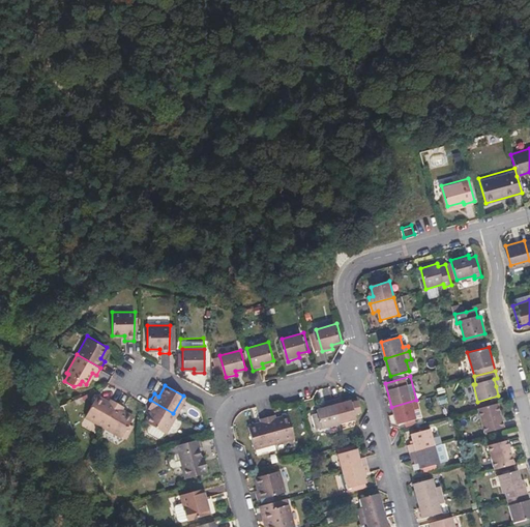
[(84,414),(102,425),(116,401),(110,397),(107,402),(95,396),(84,414)]
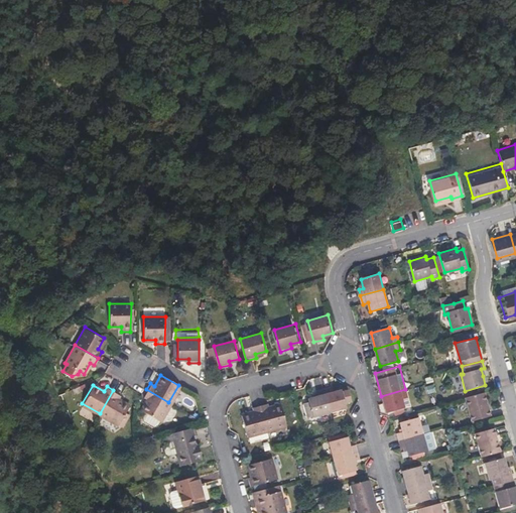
[(324,389),(331,413),(347,409),(346,403),(352,401),(349,390),(343,392),(342,390),(333,392),(332,387),(324,389)]
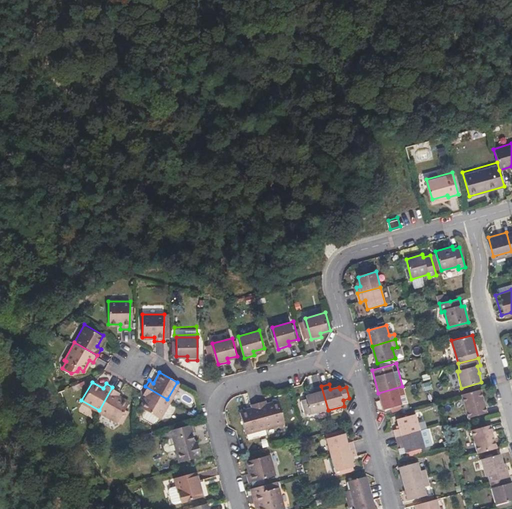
[(167,399),(145,386),(141,393),(145,396),(139,406),(157,417),(167,399)]
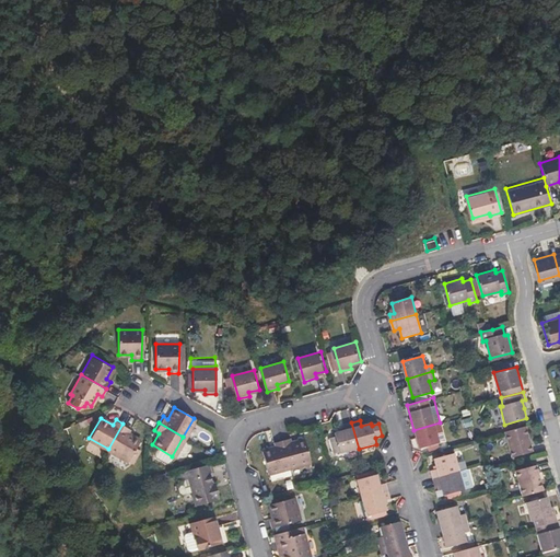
[(340,454),(359,449),(351,422),(343,425),(345,430),(335,433),(340,454)]
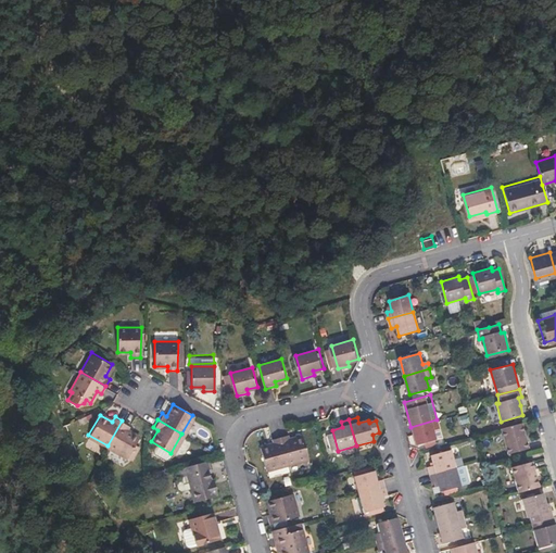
[(437,419),(411,427),(416,445),(425,443),(426,447),(437,444),(437,440),(442,439),(440,428),(437,419)]
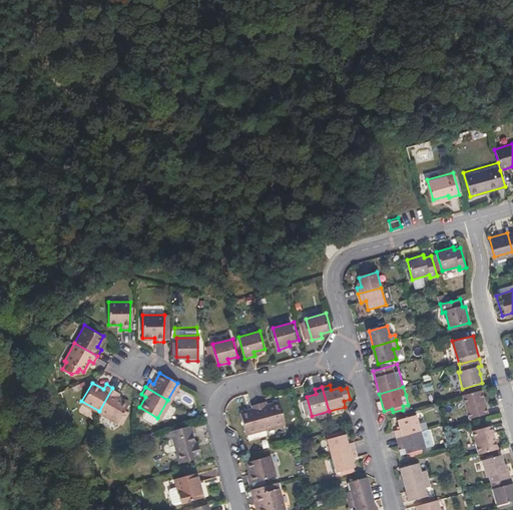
[(112,388),(99,411),(117,421),(127,402),(117,396),(119,392),(112,388)]
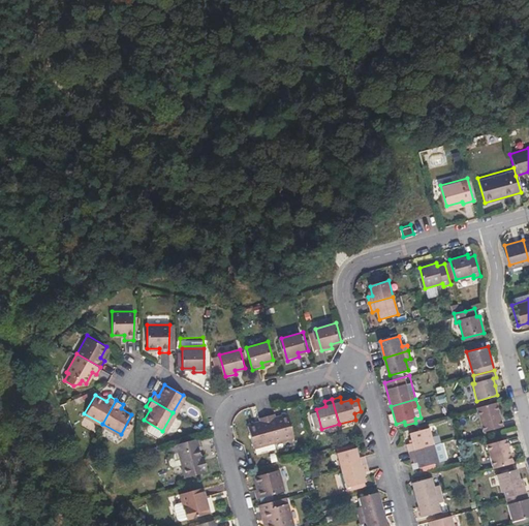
[(497,402),(477,407),(485,432),(504,427),(497,402)]
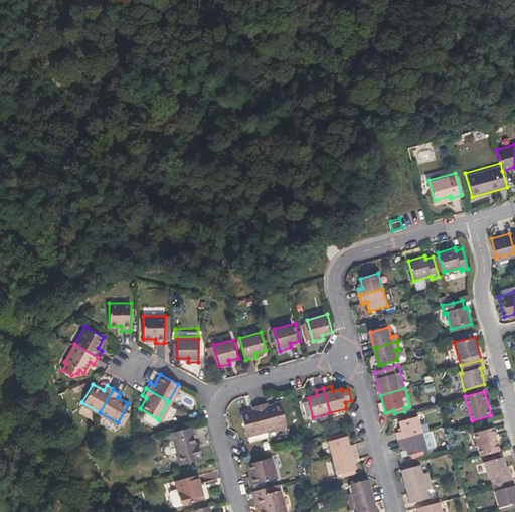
[(259,405),(267,431),(287,425),(281,404),(268,407),(267,403),(259,405)]
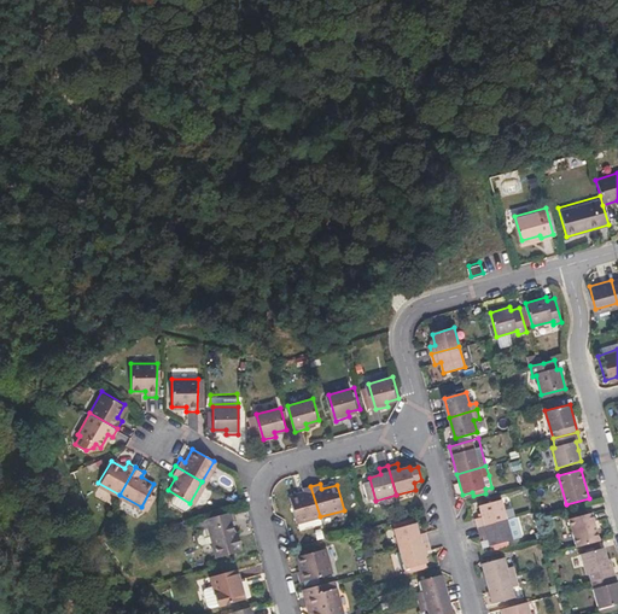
[(297,522),(320,516),(310,486),(302,489),(304,493),(290,497),(297,522)]
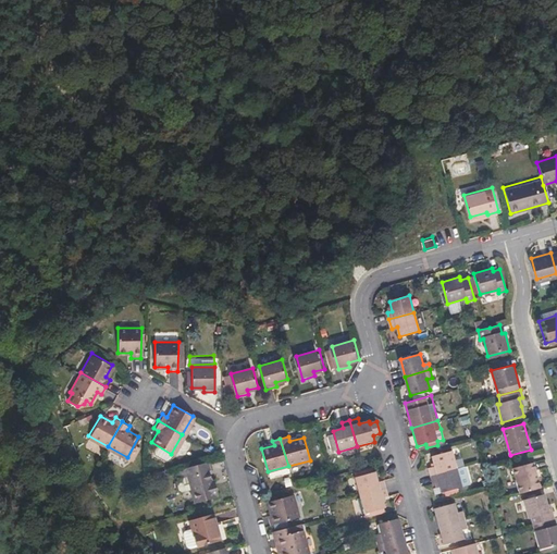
[(432,476),(458,469),(453,452),(433,457),(435,467),(430,468),(432,476)]
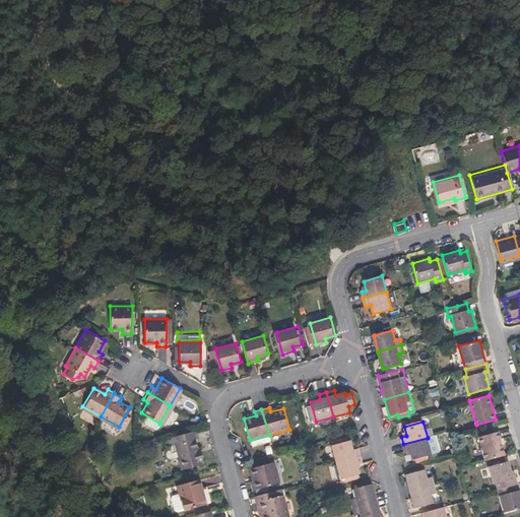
[(485,461),(505,455),(499,432),(479,437),(485,461)]
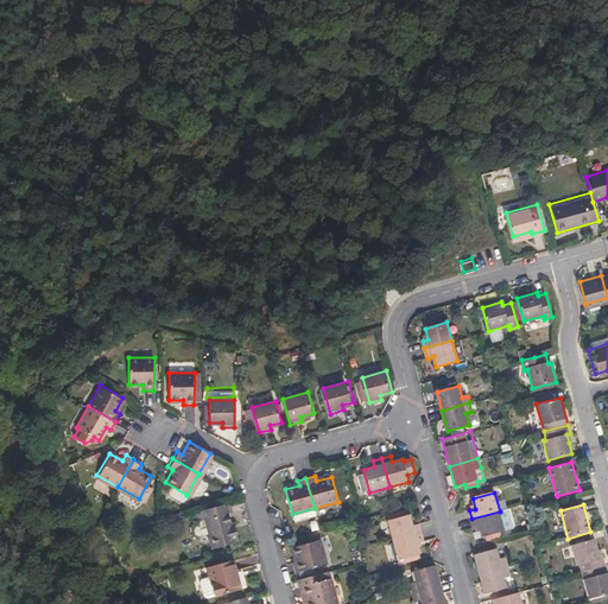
[(393,540),(422,533),(419,523),(413,526),(410,515),(407,510),(390,515),(391,521),(387,521),(393,540)]
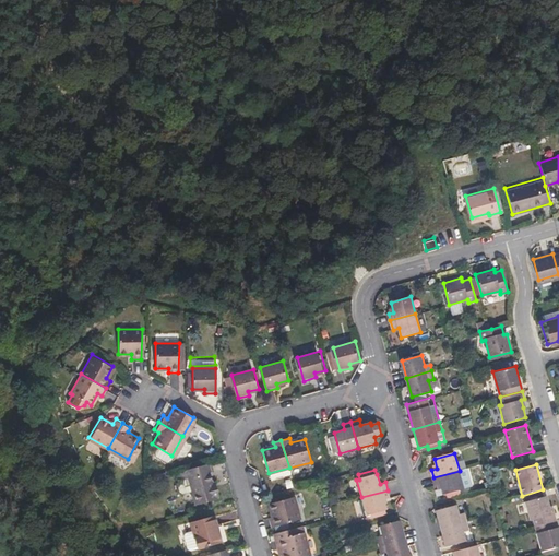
[(218,494),(215,485),(213,485),(212,480),(210,471),(188,476),(194,504),(216,497),(215,495),(218,494)]
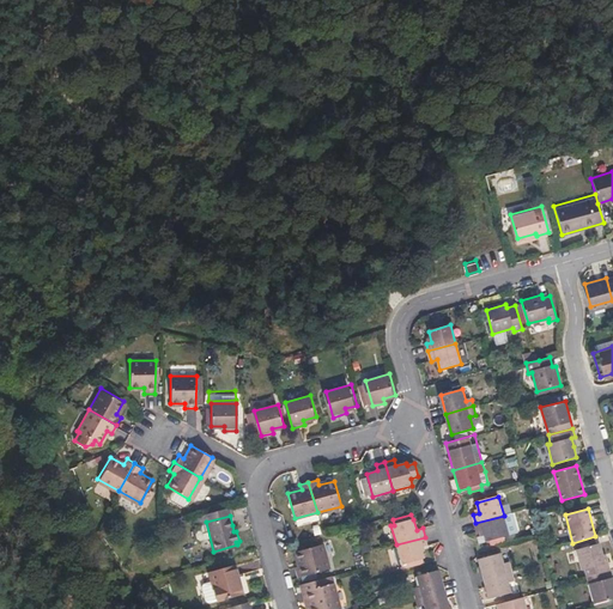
[(504,516),(475,523),(478,533),(484,531),(487,541),(509,535),(504,516)]
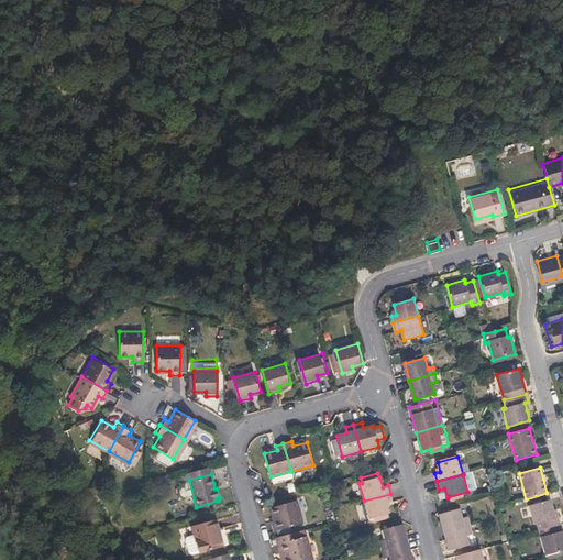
[(390,494),(364,501),(368,519),(389,514),(387,503),(393,502),(390,494)]
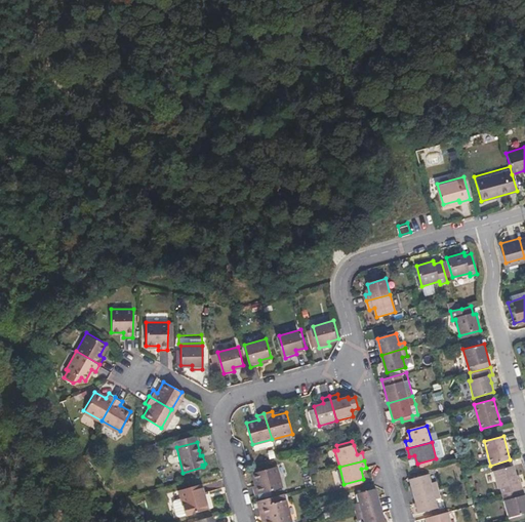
[(502,488),(503,494),(524,489),(522,482),(519,483),(517,475),(515,466),(494,471),(499,488),(502,488)]
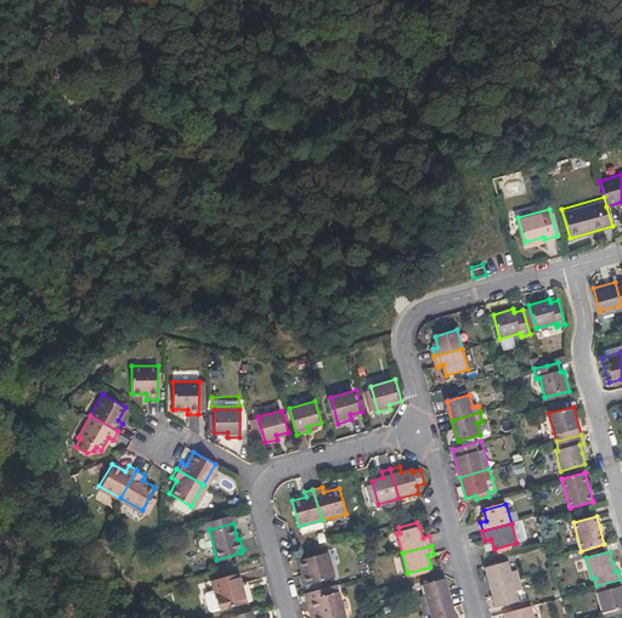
[(321,582),(323,580),(334,578),(328,554),(301,561),(305,576),(301,577),(303,585),(310,584),(311,588),(316,585),(317,590),(322,588),(321,582)]
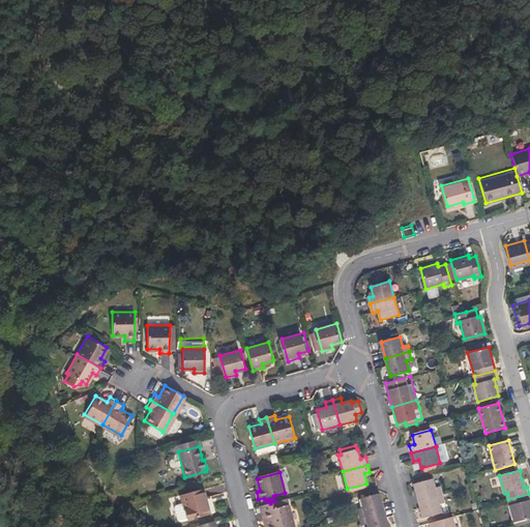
[(414,486),(418,501),(444,494),(442,489),(436,490),(433,479),(414,486)]
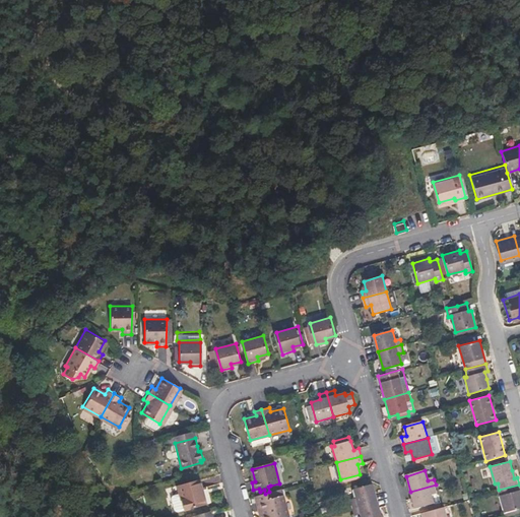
[(197,475),(176,481),(178,490),(182,505),(182,506),(203,500),(197,475)]
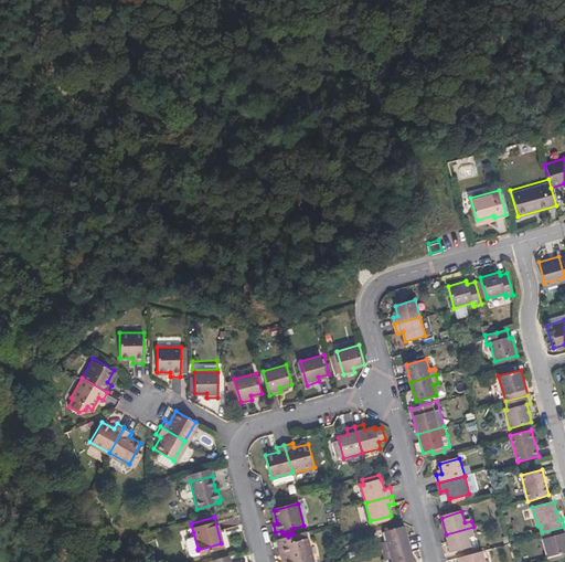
[(383,551),(409,544),(404,527),(385,532),(388,542),(381,543),(383,551)]
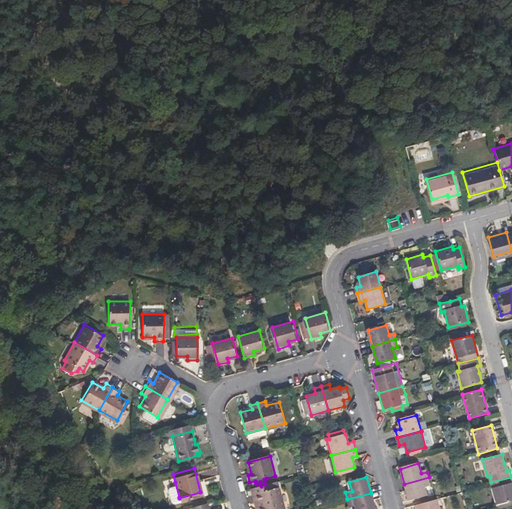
[(429,477),(404,484),(409,501),(427,496),(425,487),(431,485),(429,477)]
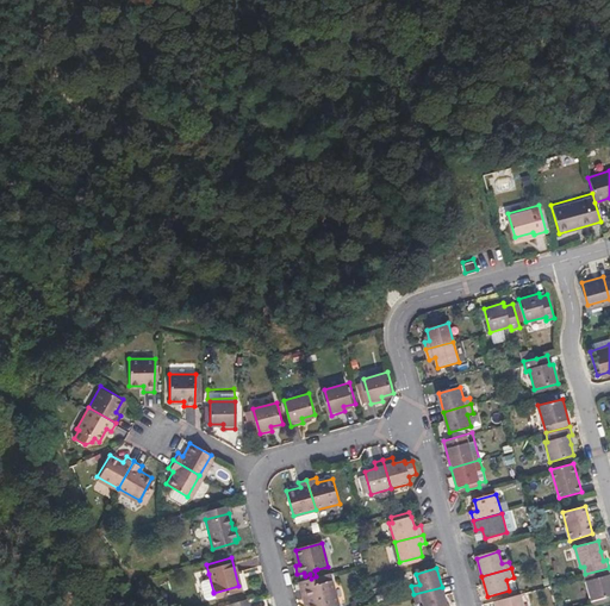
[(609,573),(609,568),(585,574),(592,601),(609,597),(609,573)]
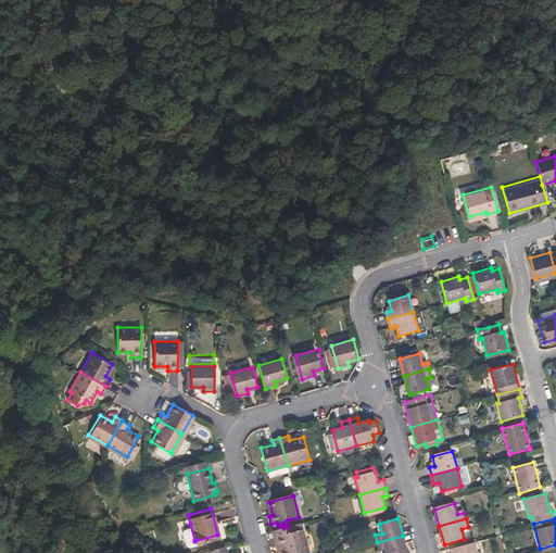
[(188,542),(194,540),(190,524),(184,526),(181,528),(185,540),(188,542)]
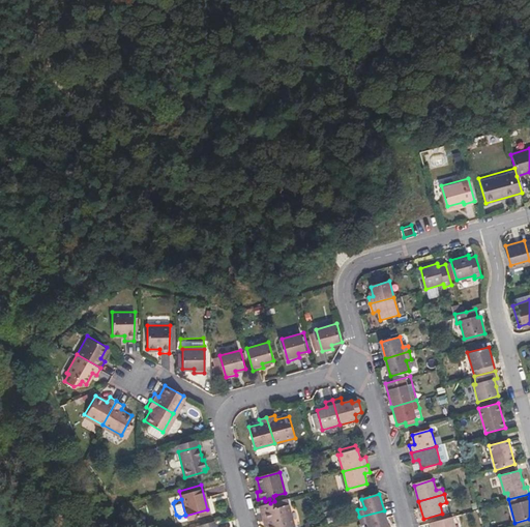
[(280,500),(277,501),(274,501),(270,503),(260,505),(264,521),(267,520),(269,526),(289,526),(294,526),(289,505),(282,507),(280,500)]
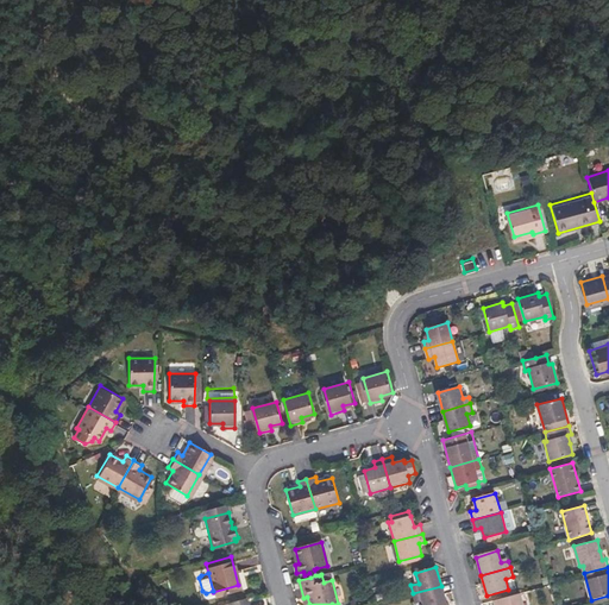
[(446,604),(441,586),(413,593),(415,603),(422,600),(424,604),(446,604)]
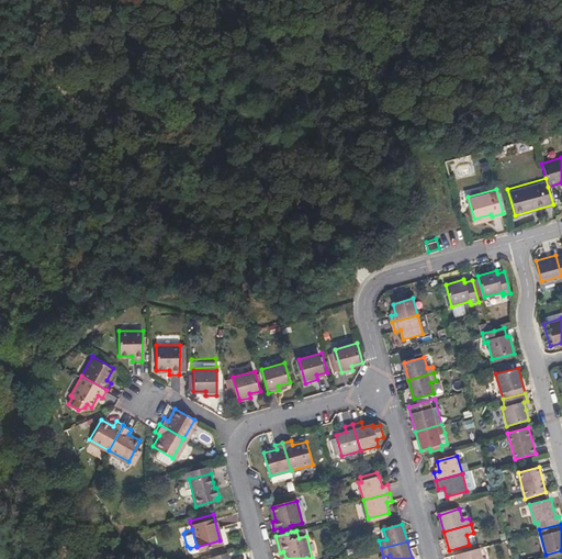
[(481,558),(479,549),(456,555),(457,558),(481,558)]
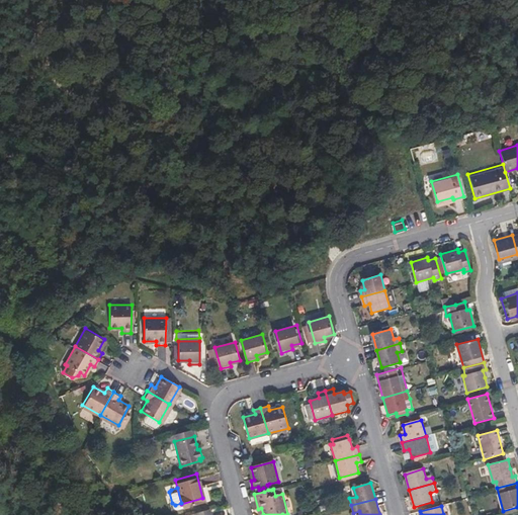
All buildings are outlined.
